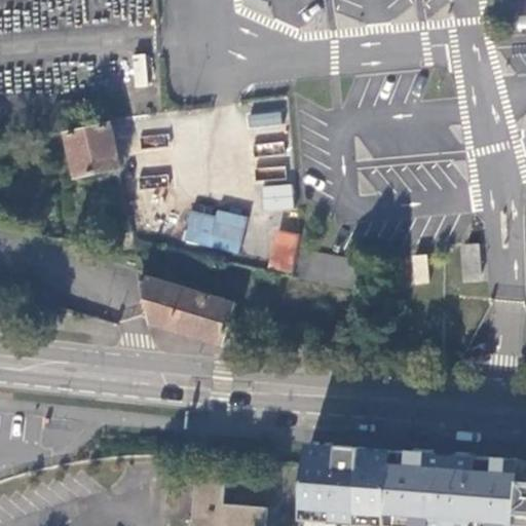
[(134,86),(147,86),(146,54),(133,54),(134,86)]
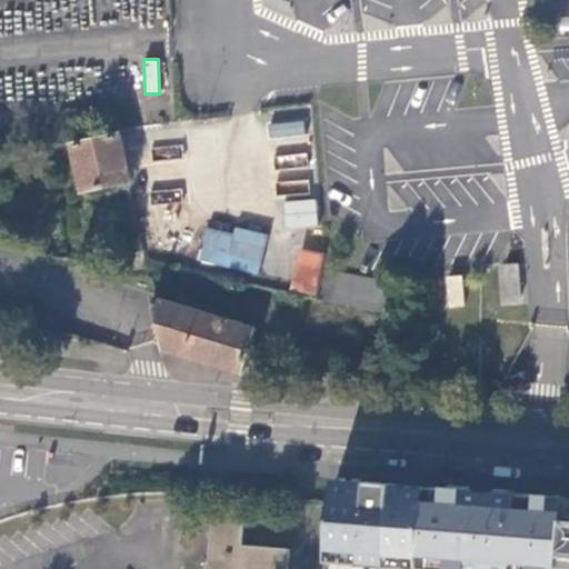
[(271,112),(272,136),(306,133),(303,111),(271,112)]
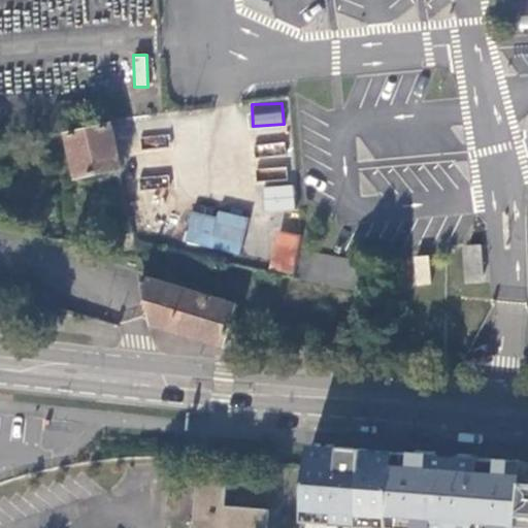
[(73,137),(83,178),(123,169),(113,128),(73,137)]
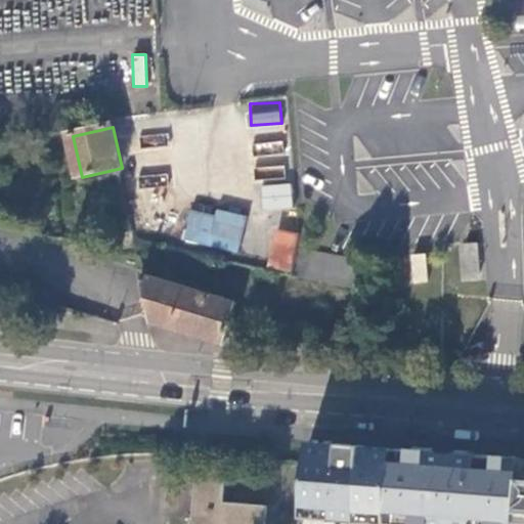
[(262,182),(261,208),(291,209),(292,183),(262,182)]
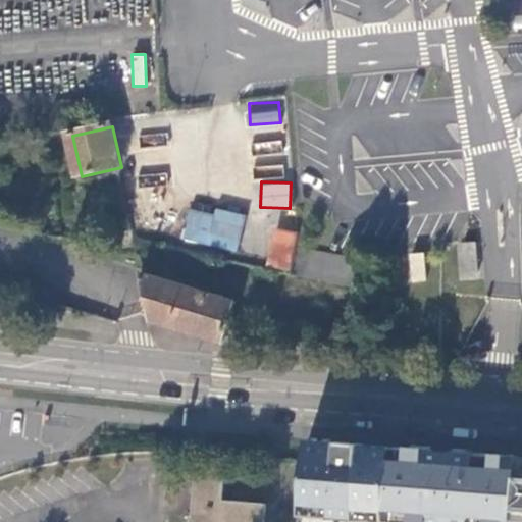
[(238,251),(244,216),(188,206),(181,241),(238,251)]
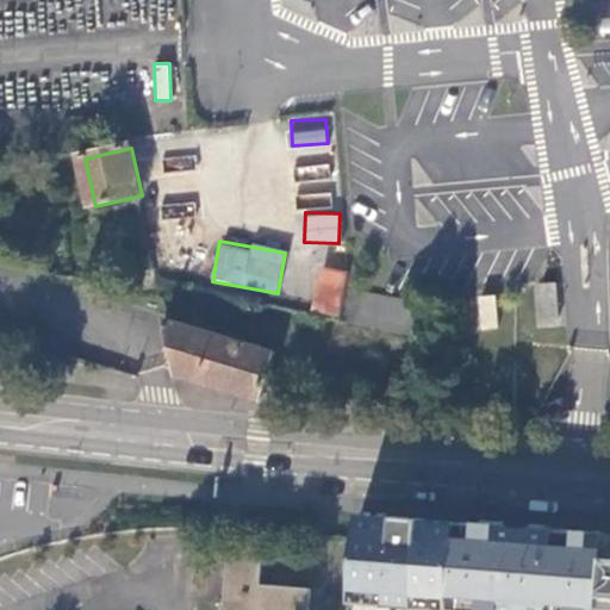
[(344,277),(321,271),(311,311),(334,317),(344,277)]
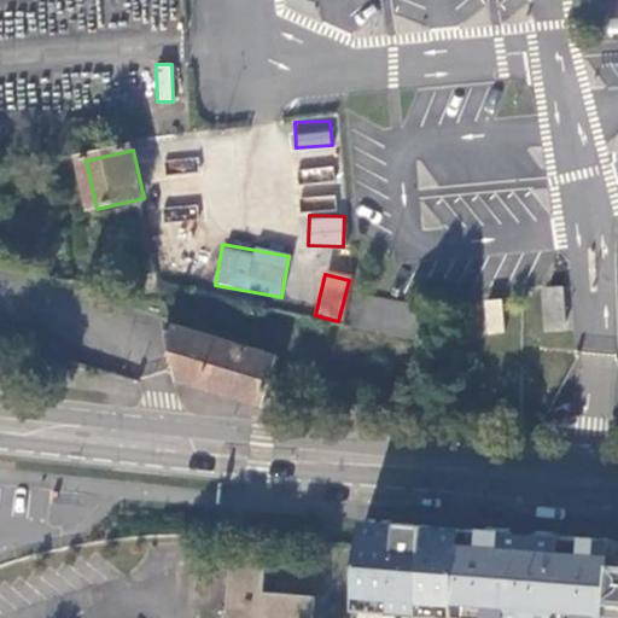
[(546,290),(548,330),(565,328),(563,290),(546,290)]
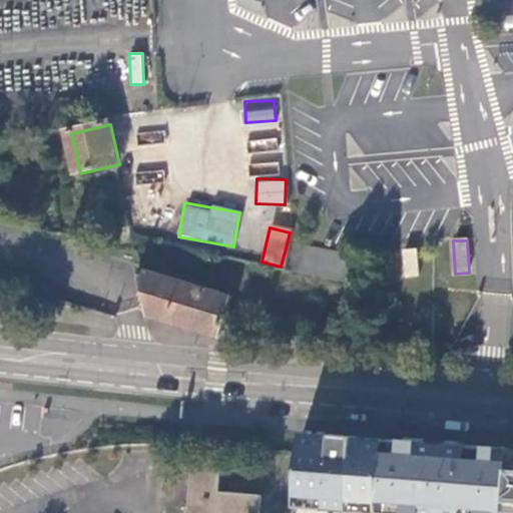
[(344,287),(350,260),(292,245),(285,273),(344,287)]
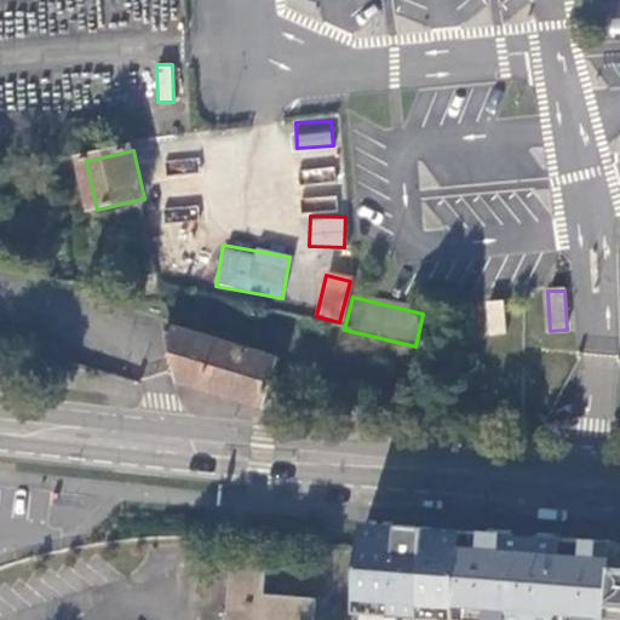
[(484,302),(487,336),(505,333),(501,300),(484,302)]
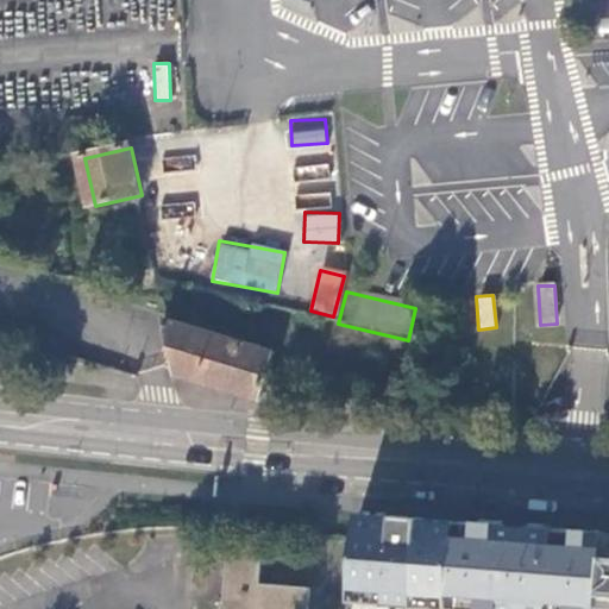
[(177,375),(259,401),(264,383),(272,356),(165,320),(177,375)]
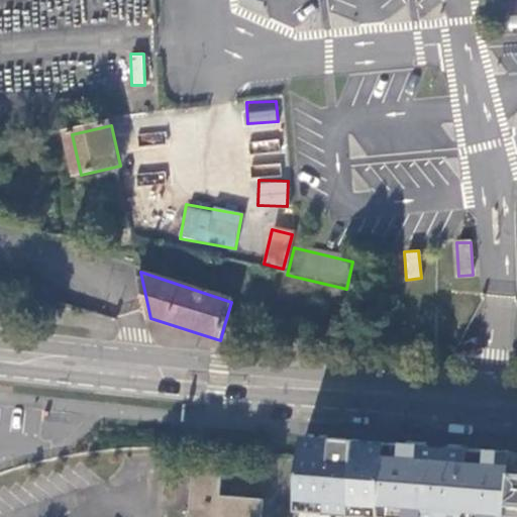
[(382,516),(388,444),(304,437),(299,513),(351,516),(350,516),(382,516)]
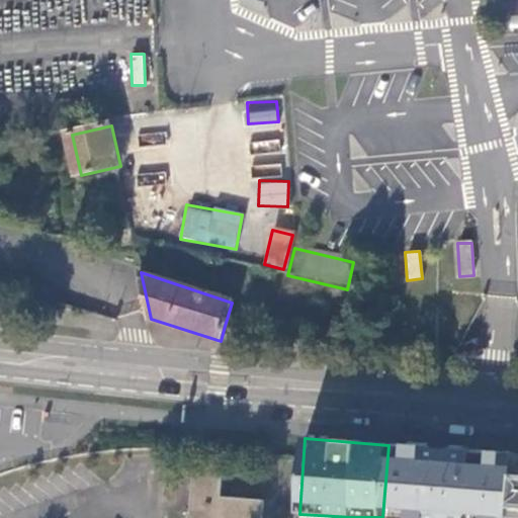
[(512,517),(517,454),(389,445),(382,517),(512,517)]
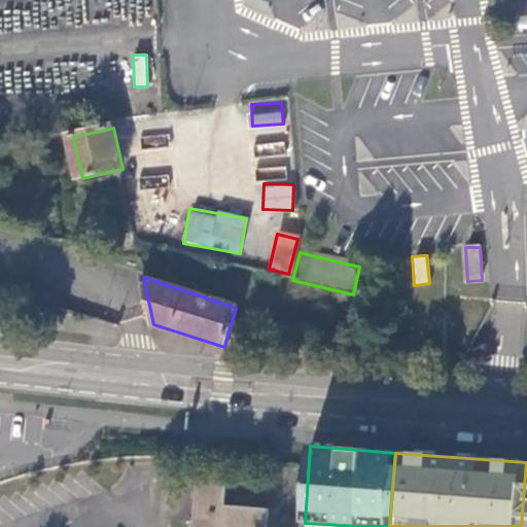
[(223,504),(224,486),(191,483),(188,526),(266,526),(268,507),(223,504)]
